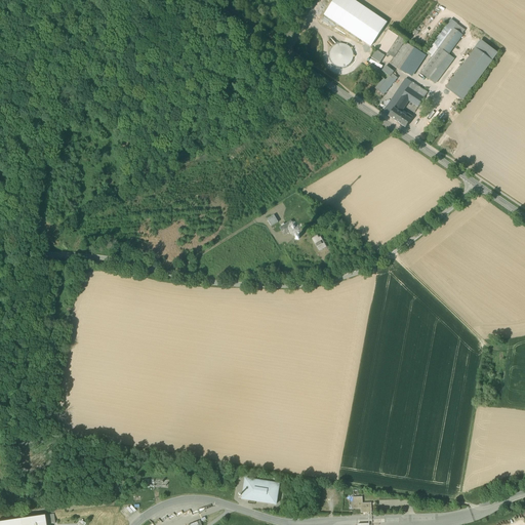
[(387,24),(352,0),(334,0),(324,15),(371,47),(387,24)]
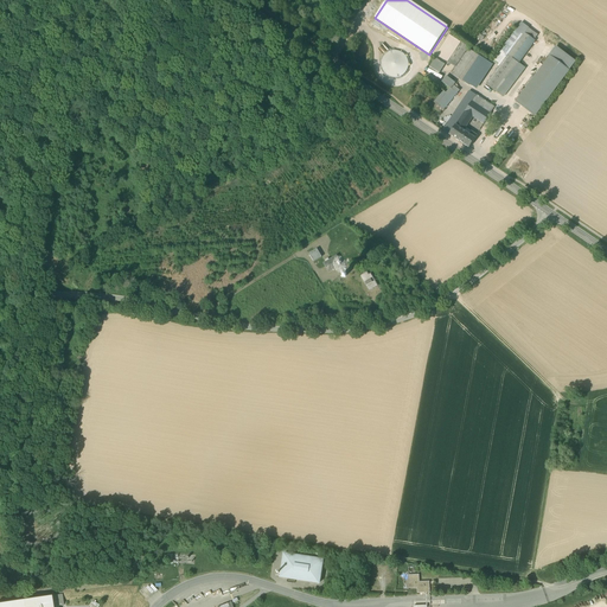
[(493,62),(500,66),(529,29),(522,24),(516,31),(493,62)]
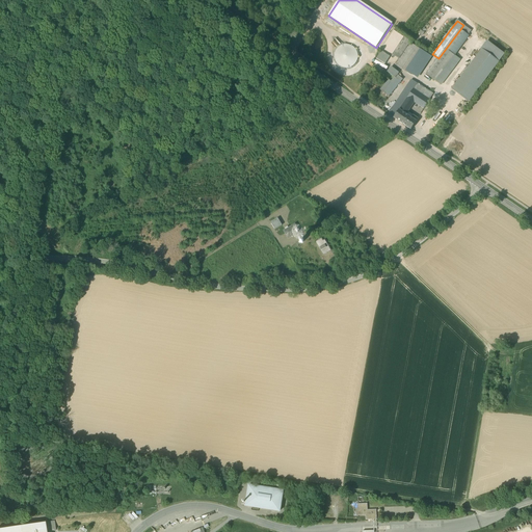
[(336,25),(335,27),(346,34),(347,32),(336,25)]
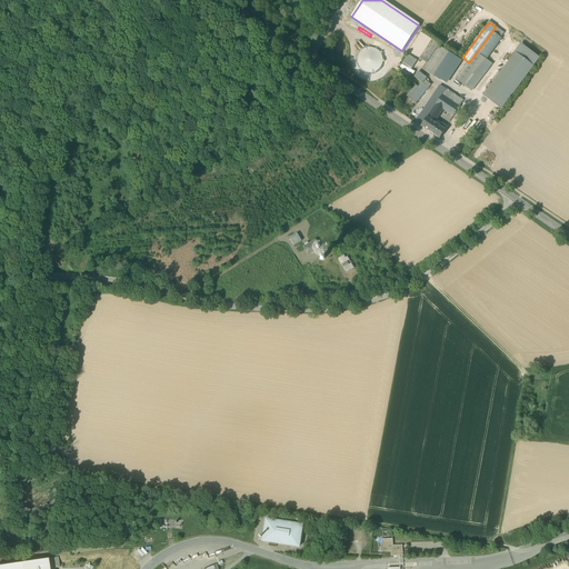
[(456,80),(466,87),(486,59),(501,39),(500,38),(503,33),(496,27),(469,62),(456,80)]
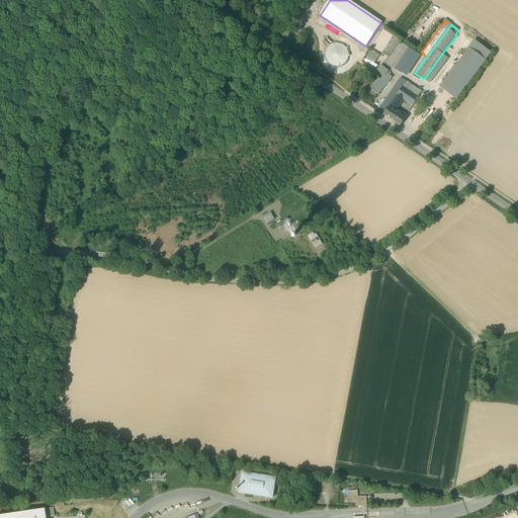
[(384,30),(371,50),(379,56),(393,35),(384,30)]
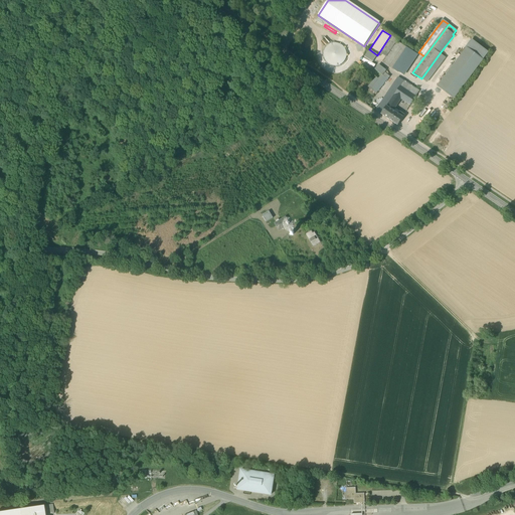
[(381,52),(387,56),(397,40),(391,36),(381,52)]
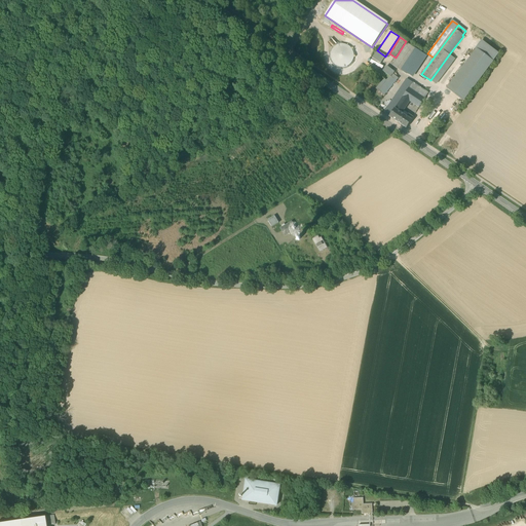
[(482,41),(476,49),(492,63),(498,54),(482,41)]
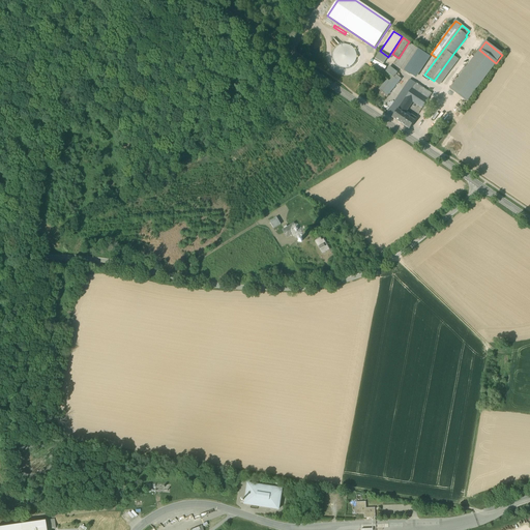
[(394,64),(400,68),(414,47),(410,42),(394,64)]
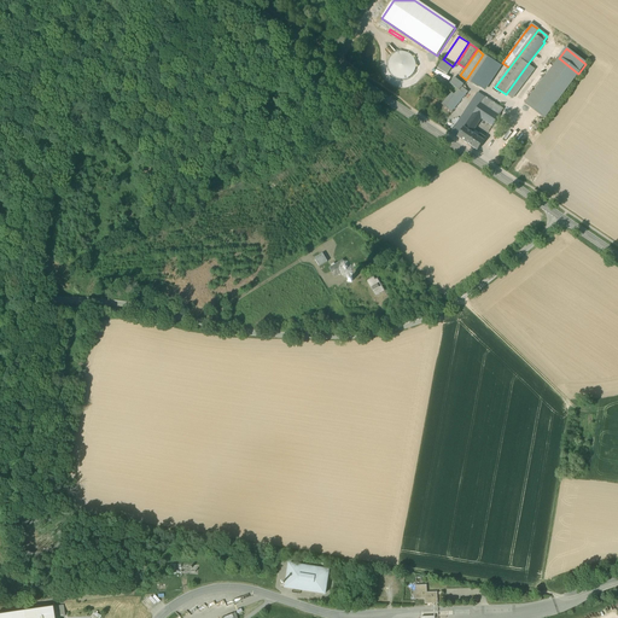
[(396,77),(402,79),(407,79),(412,76),(414,71),(415,66),(415,60),(412,57),(408,53),(402,52),(397,53),(392,56),(390,59),(389,65),(389,70),(392,75),(396,77)]
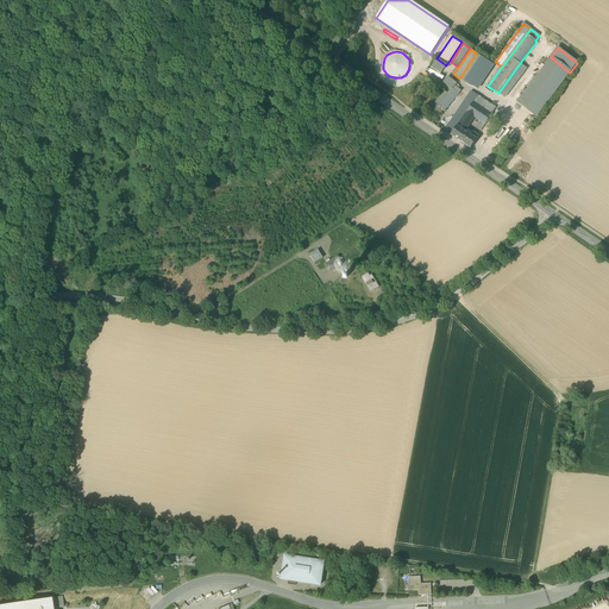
[(459,79),(469,86),(487,60),(476,54),(459,79)]
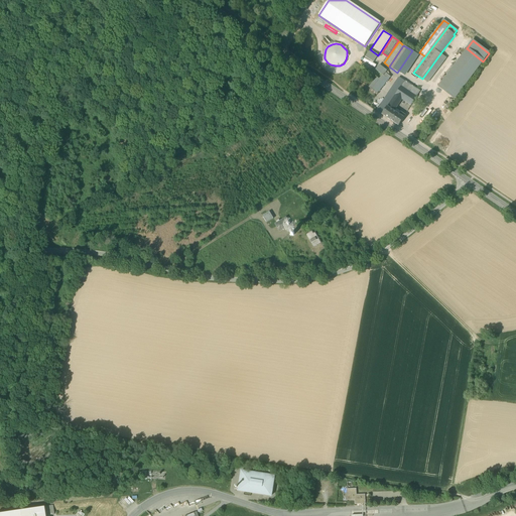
[(456,98),(483,61),(467,48),(439,86),(456,98)]
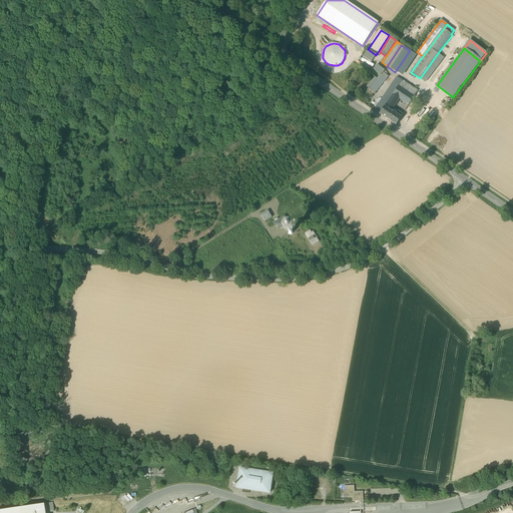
[(371,62),(376,55),(368,49),(363,57),(371,62)]
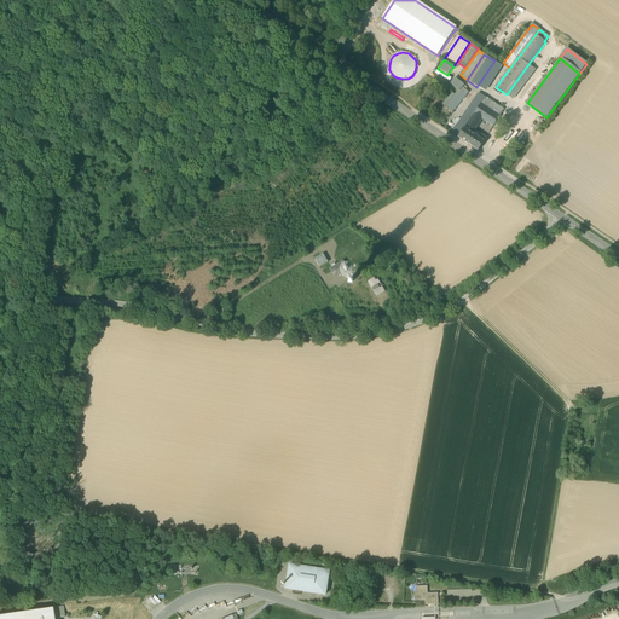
[(501,65),(495,61),(476,87),(485,90),(501,65)]
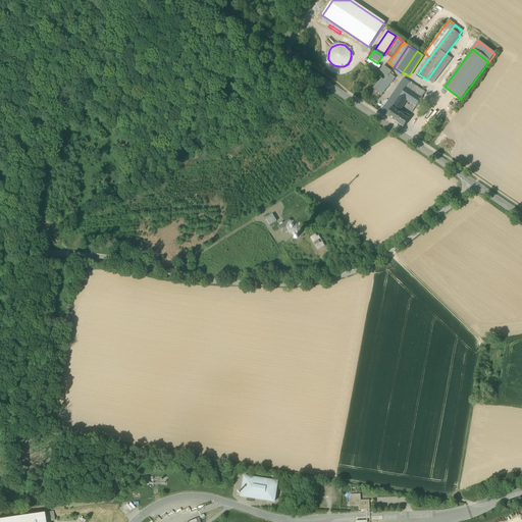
[(452,59),(446,54),(427,80),(433,84),(452,59)]
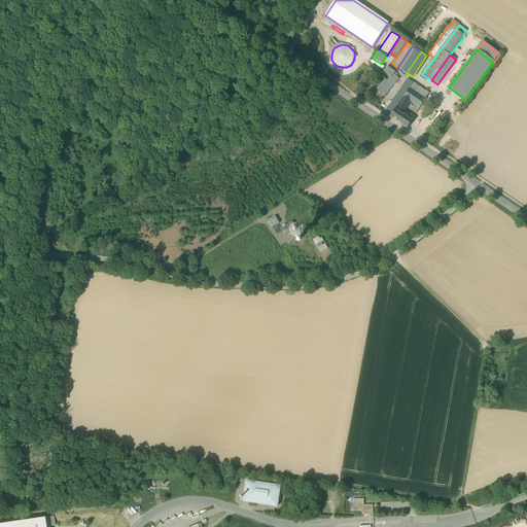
[(384,71),(391,77),(391,76),(393,74),(395,72),(387,66),(384,71)]
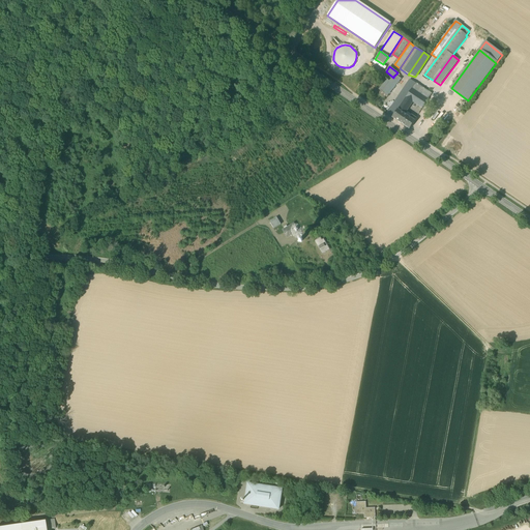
[(387,95),(399,82),(393,77),(393,78),(389,81),(387,80),(379,89),(387,95)]
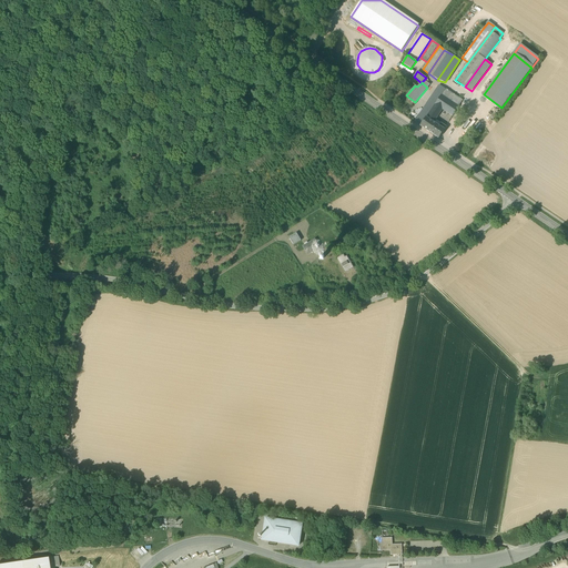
[(439,99),(435,104),(443,110),(453,117),(459,107),(458,107),(463,100),(439,85),(434,94),(439,99)]
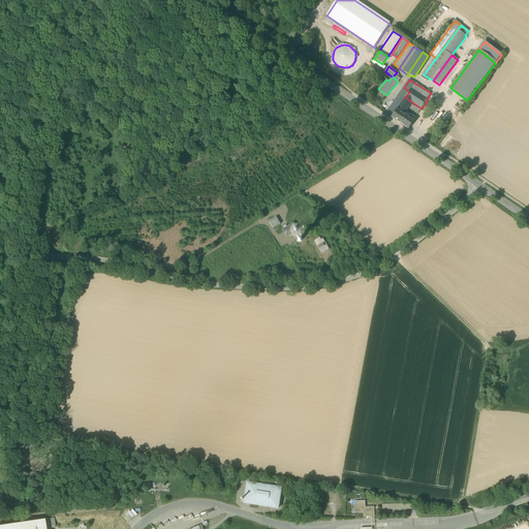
[(409,92),(404,88),(398,97),(403,100),(405,97),(409,92)]
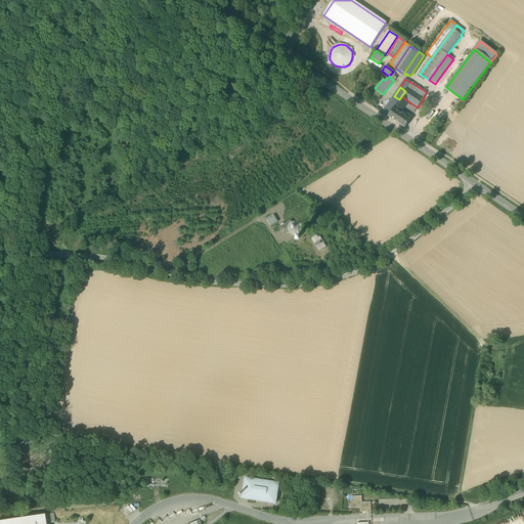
[(388,117),(393,108),(399,99),(394,96),(383,113),(388,117)]
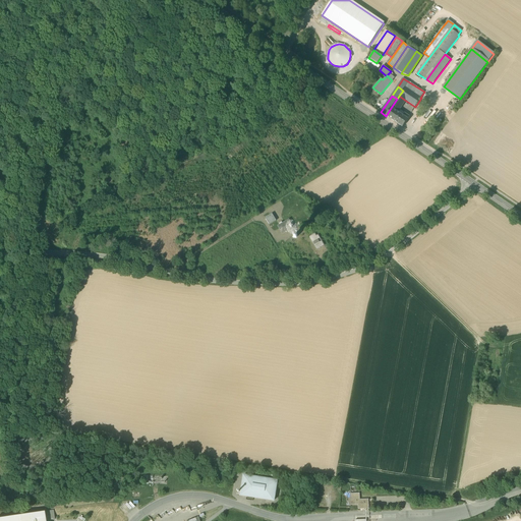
[(399,96),(397,99),(391,108),(398,112),(400,110),(406,101),(399,96)]
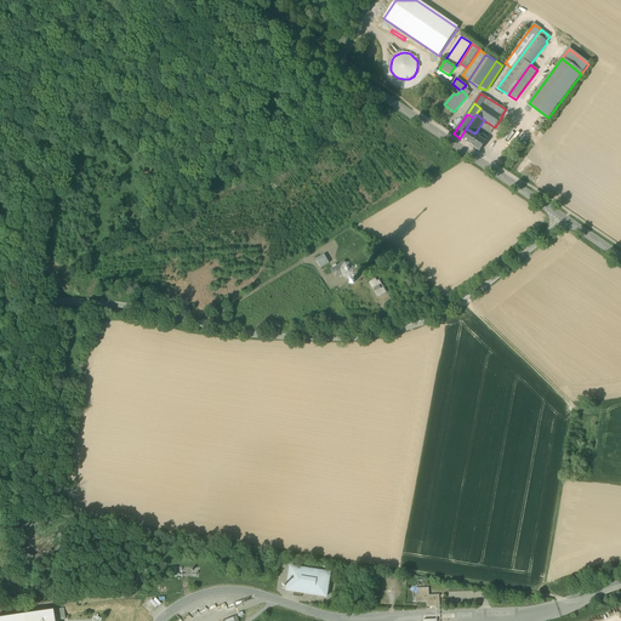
[(460,138),(480,152),(486,142),(489,138),(482,135),(480,138),(474,134),(466,129),(460,138)]
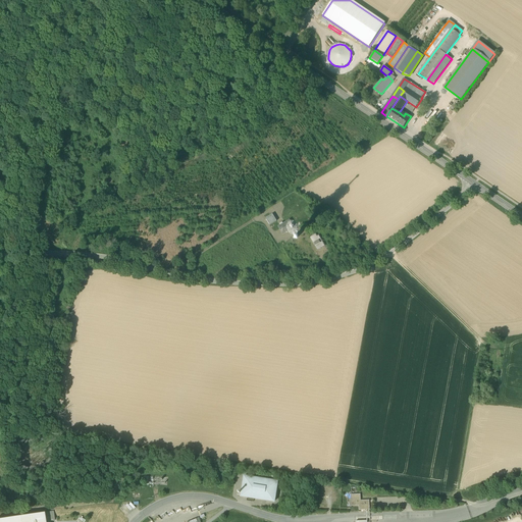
[(453,127),(457,129),(460,126),(462,123),(457,120),(453,127)]
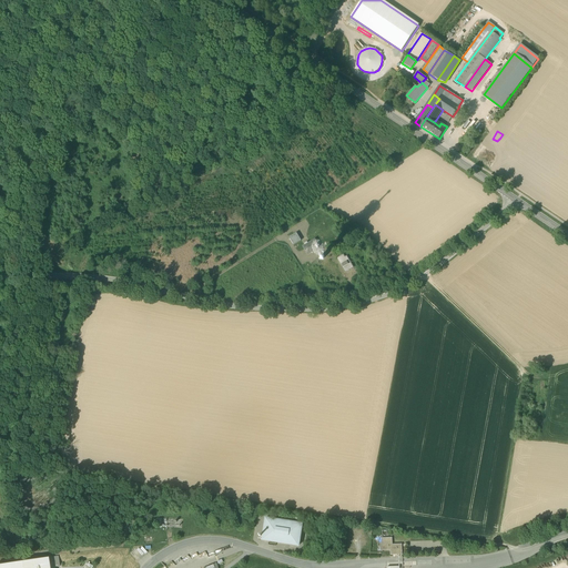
[(506,142),(500,138),(497,141),(490,151),(500,158),(504,153),(506,154),(510,149),(507,148),(509,145),(505,143),(506,142)]
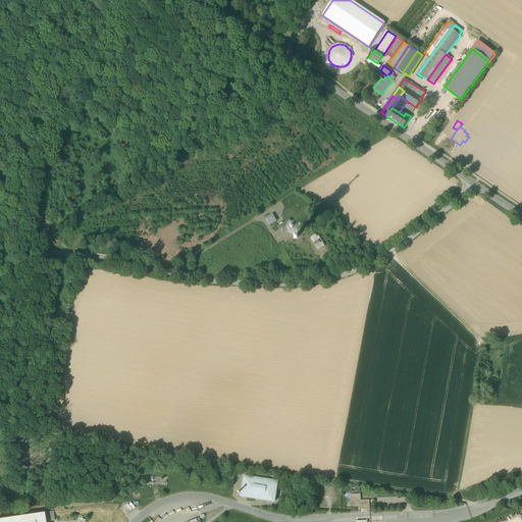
[(265,218),(270,225),(276,221),(272,214),(265,218)]
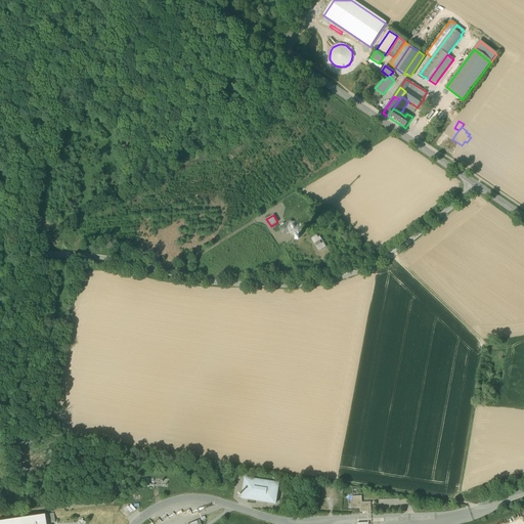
[(280,228),(285,234),(295,228),(291,221),(280,228)]
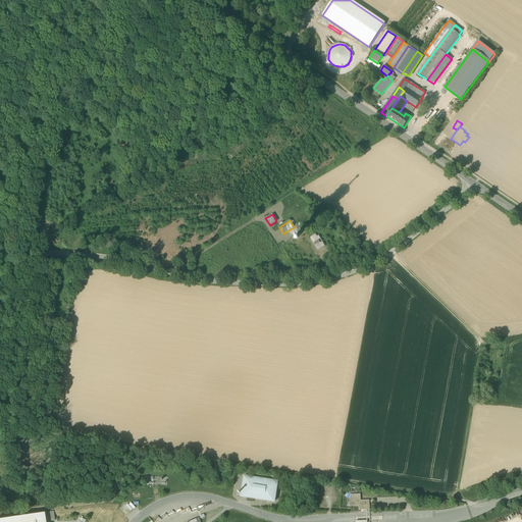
[(310,238),(316,251),(322,247),(316,235),(310,238)]
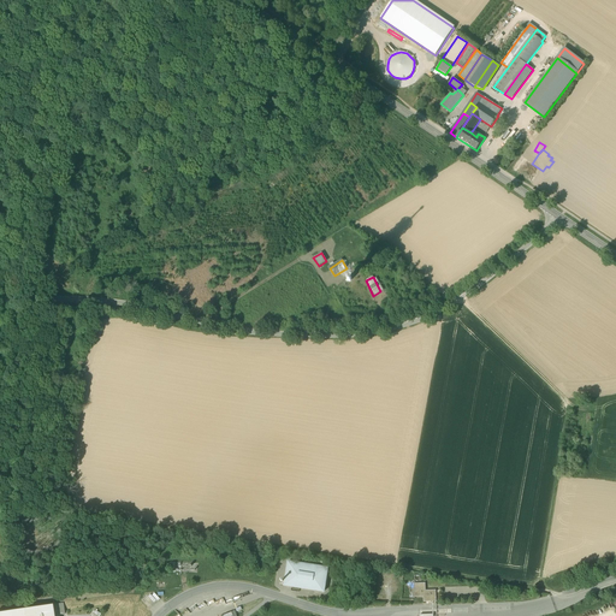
[(284,585),(324,592),(327,568),(288,562),(284,585)]
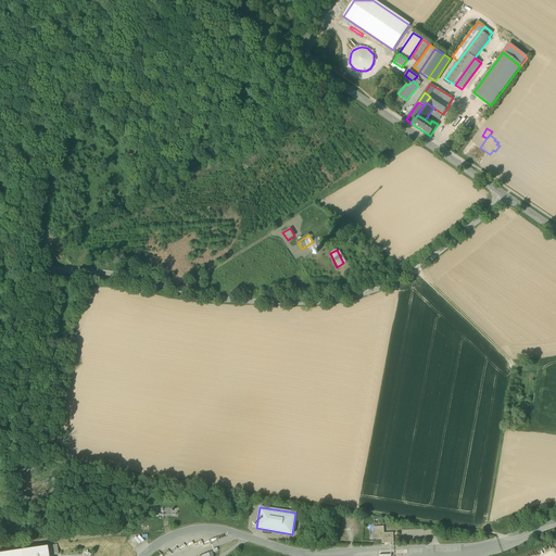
[(389,541),(389,543),(394,543),(393,536),(392,536),(392,533),(384,533),(382,533),(382,532),(384,532),(384,527),(374,527),(374,532),(373,532),(373,536),(375,536),(375,540),(382,539),(382,541),(389,541)]
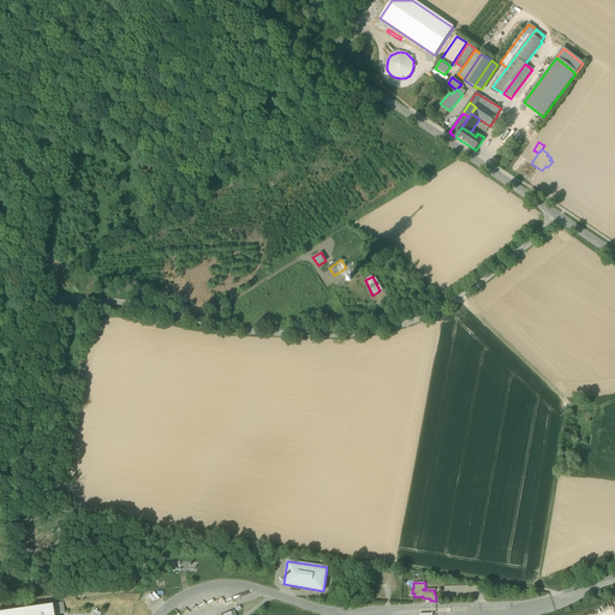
[(52,604),(53,614),(54,614),(65,614),(63,603),(52,604)]
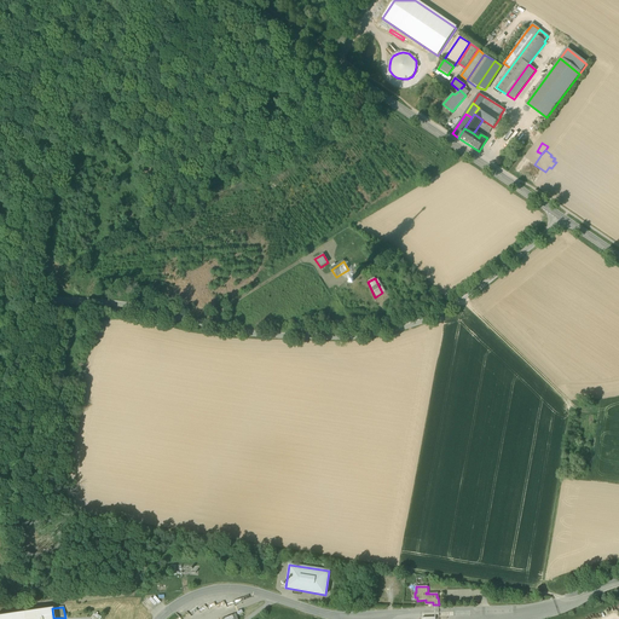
[(53,618),(52,608),(0,615),(0,618),(53,618)]
